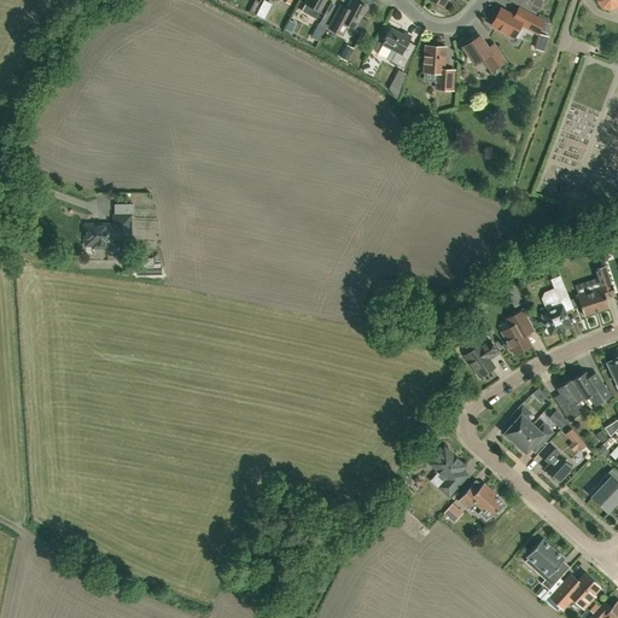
[(308,0),(305,4),(302,12),(316,19),(315,22),(324,25),(334,5),(327,1),(327,0),(308,0)]
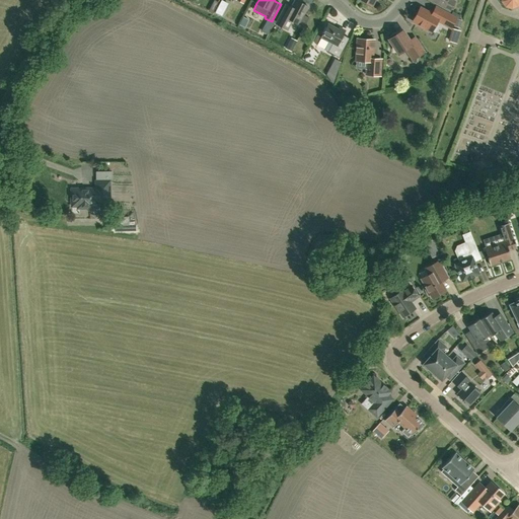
[(298,24),(308,7),(295,0),(292,7),(287,4),(276,24),(283,28),(288,19),(298,24)]
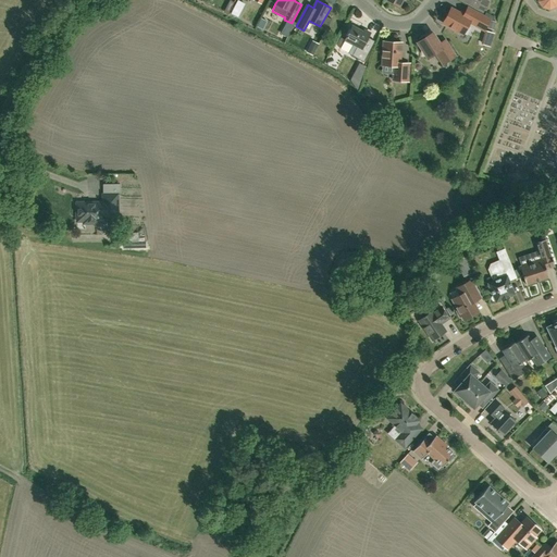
[(471,0),(469,4),(483,12),(489,2),(485,0),(471,0)]
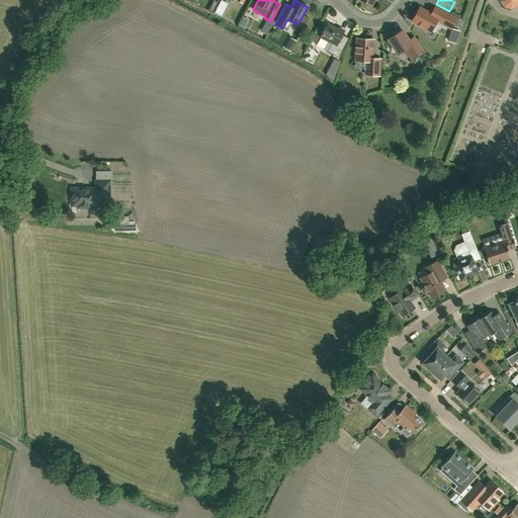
[(450,28),(455,18),(456,18),(435,7),(432,14),(419,7),(412,21),(431,31),(436,21),(450,28)]
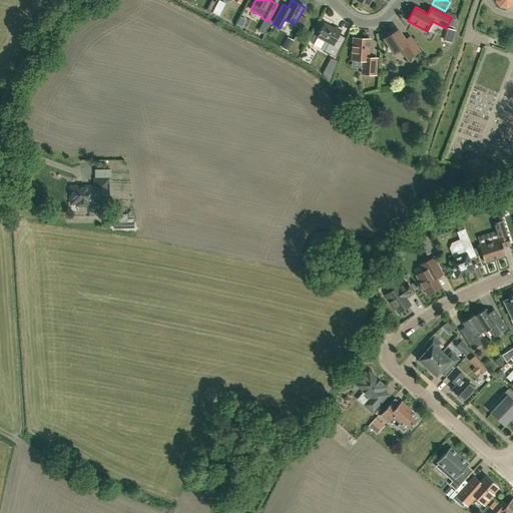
[(512,15),(496,10),(492,21),(512,27),(512,15)]
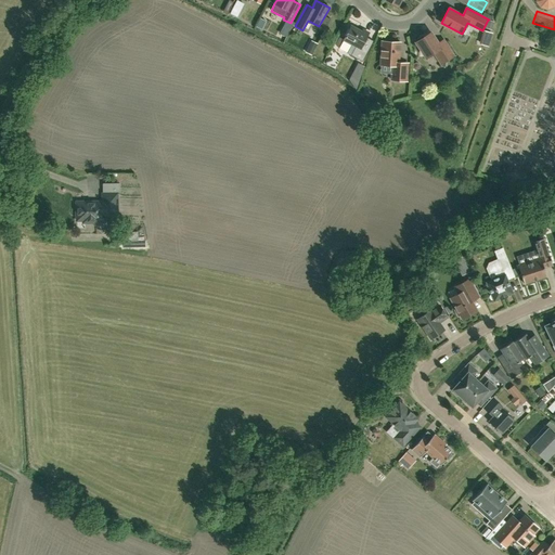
[(266,22),(260,18),(256,26),(261,29),(266,22)]
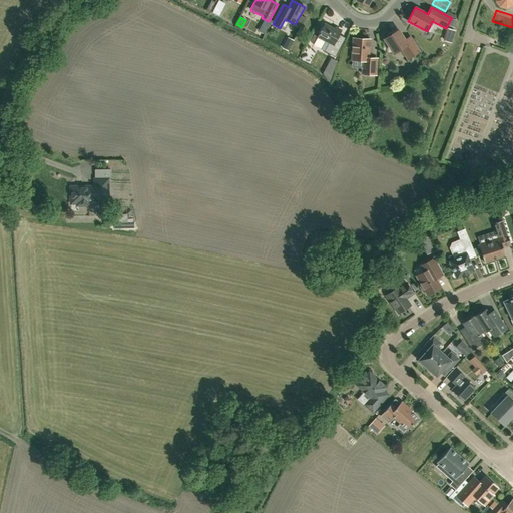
[(339,29),(338,31),(325,24),(318,37),(326,41),(321,49),(323,50),(335,57),(347,37),(340,33),(342,30),(339,29)]
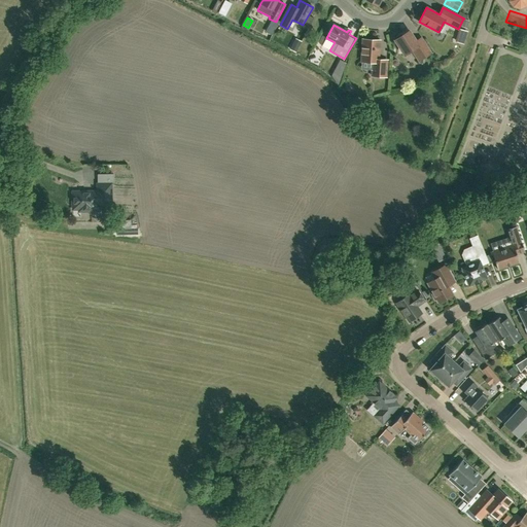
[(463,43),(467,31),(460,29),(456,41),(463,43)]
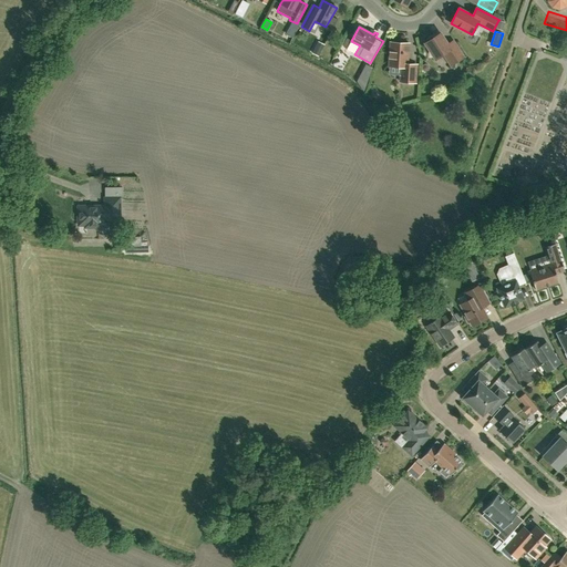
[(447,44),(440,33),(425,43),(435,59),(442,54),(450,65),(464,57),(453,41),(447,44)]
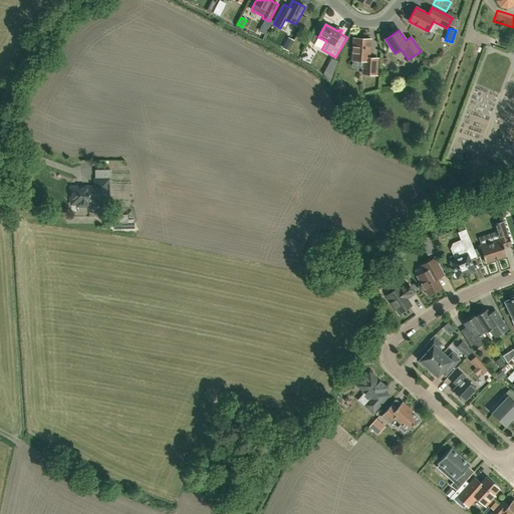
[(368,58),(370,40),(354,39),(352,60),(363,61),(362,74),(376,75),(377,59),(368,58)]
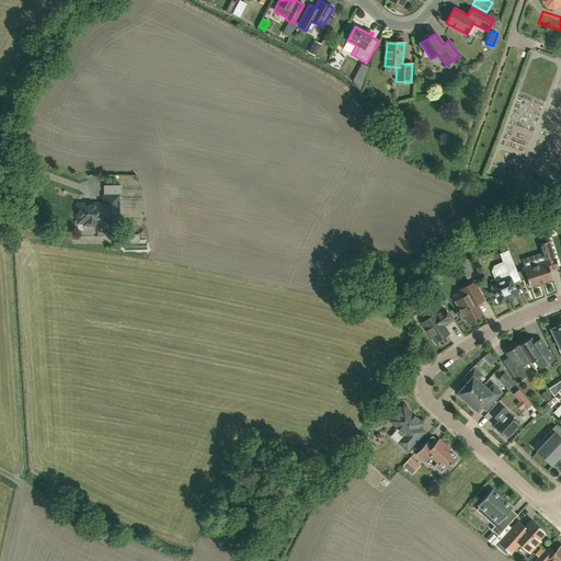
[(318,50),(311,47),(309,53),(316,56),(318,50)]
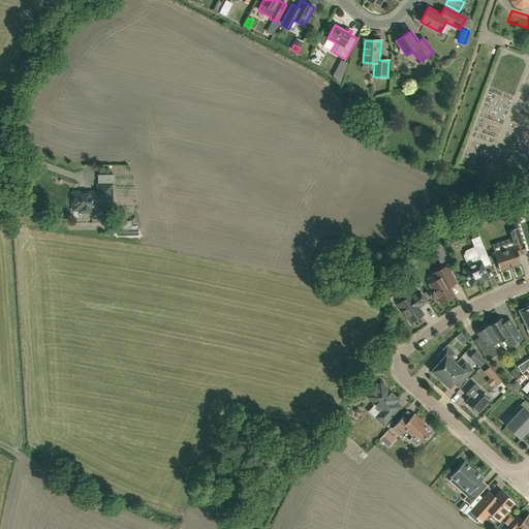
[(98,192),(73,192),(73,196),(72,198),(72,205),(73,207),(73,211),(82,210),(82,212),(91,212),(91,210),(100,210),(100,206),(103,206),(103,204),(112,204),(112,184),(98,184),(98,192)]
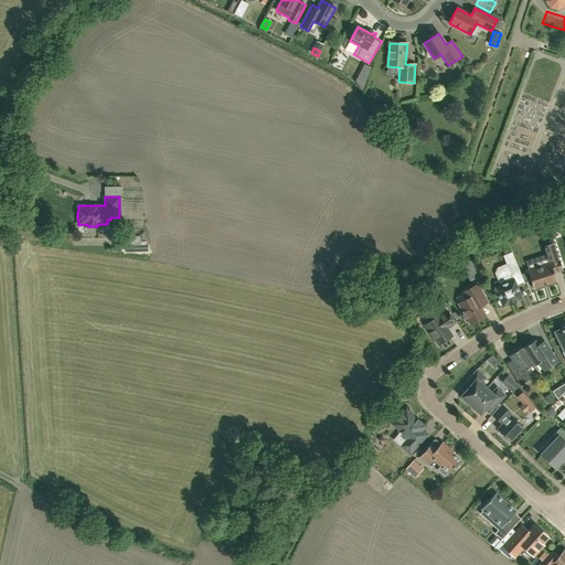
[(124,246),(140,245),(140,235),(124,236),(124,246)]
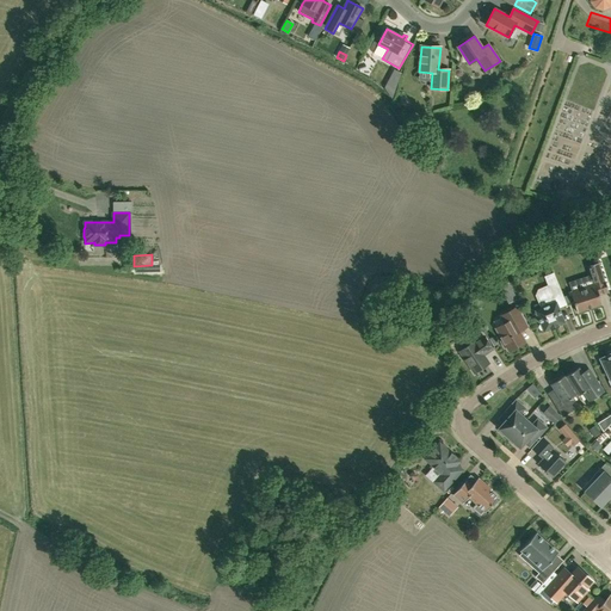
[(599,263),(587,266),(593,284),(571,291),(578,312),(603,304),(599,295),(609,291),(599,263)]
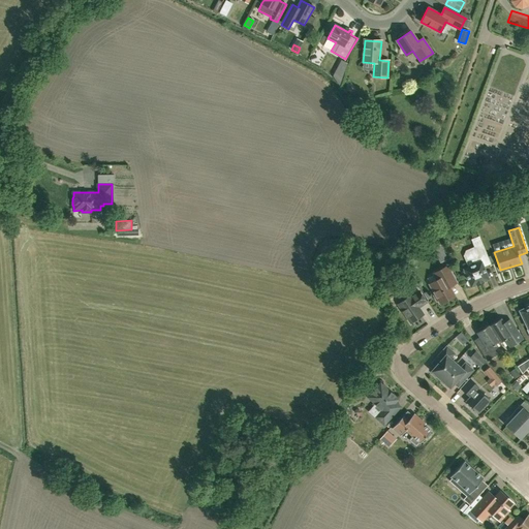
[(464,269),(471,286),(489,279),(484,267),(481,262),(489,259),(479,237),(472,240),(475,247),(471,248),(470,252),(472,257),(468,258),(467,261),(469,267),(464,269)]
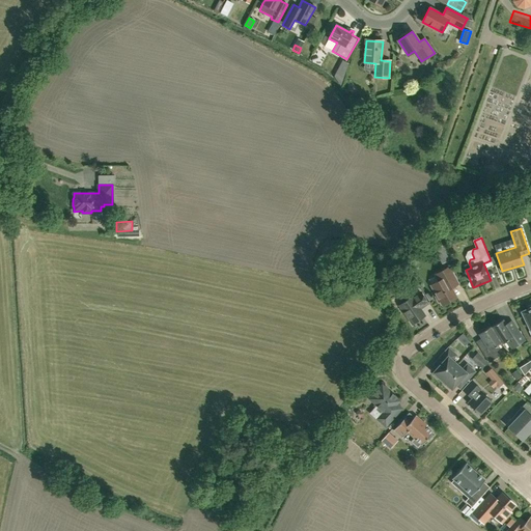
[(449,260),(446,253),(438,256),(442,264),(449,260)]
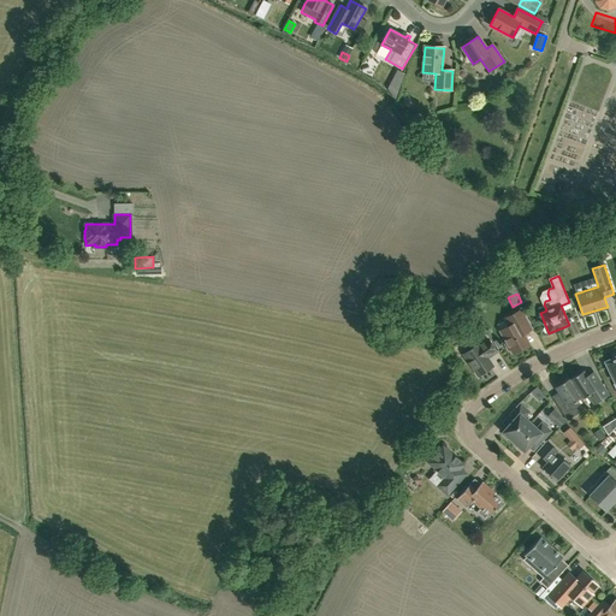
[(525,335),(532,330),(521,309),(509,315),(514,323),(501,331),(513,354),(529,344),(525,335)]
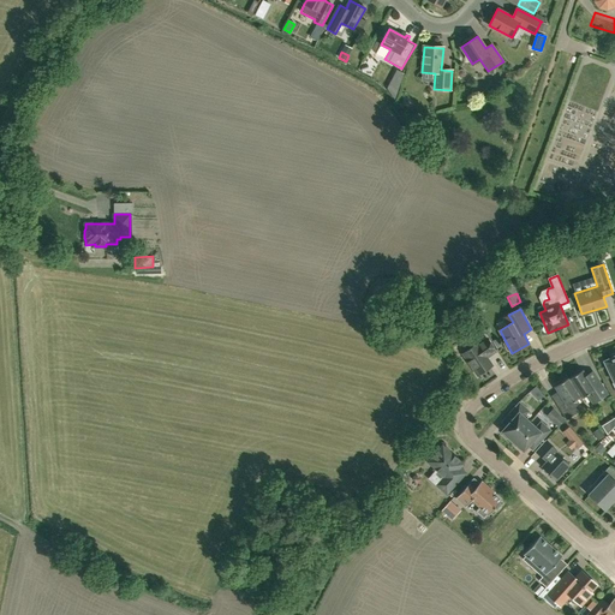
[(470,327),(473,330),(482,324),(475,312),(463,321),(467,328),(470,327)]
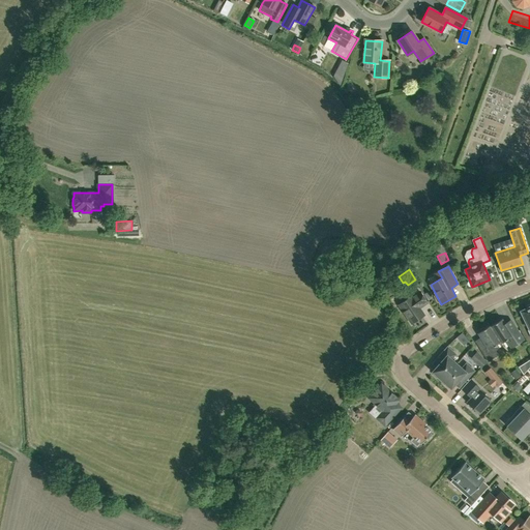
[(412,297),(411,296),(399,304),(412,323),(423,315),(418,307),(421,305),(421,306),(428,302),(419,292),(412,297)]
